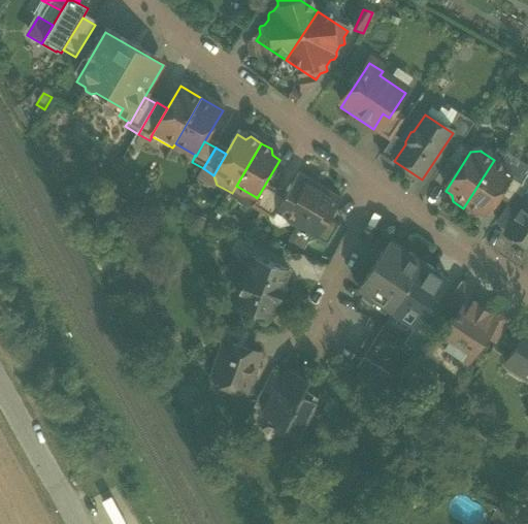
[(508,169),(494,160),(463,208),(472,215),(477,213),(486,218),(510,179),(508,169)]
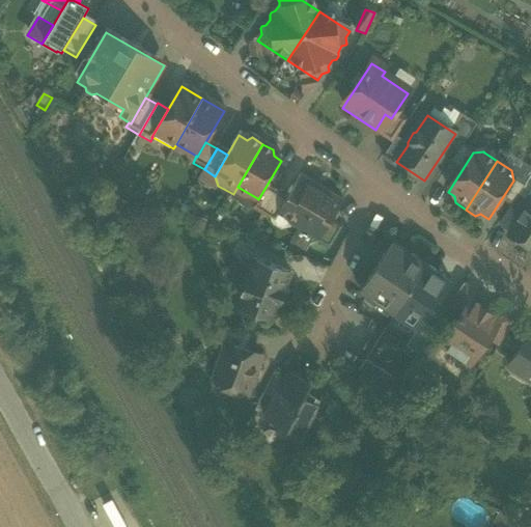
[(298,230),(320,191),(300,177),(286,201),(278,215),(279,216),(286,220),(288,225),(298,230)]
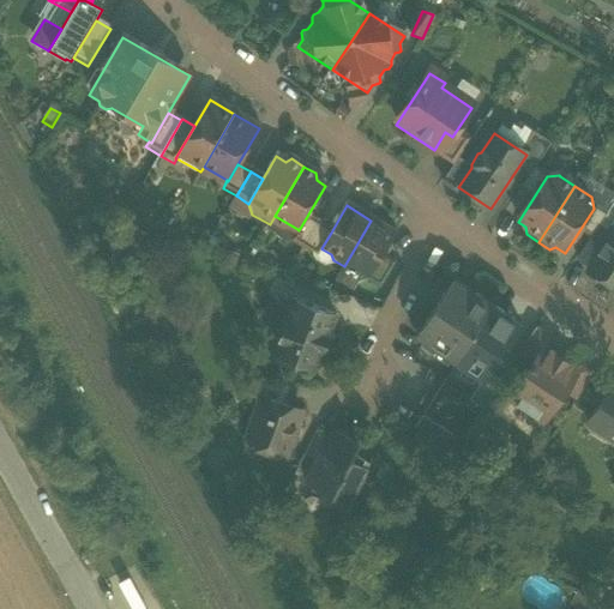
[(305,251),(319,224),(306,218),(299,230),(298,229),(290,242),(305,251)]
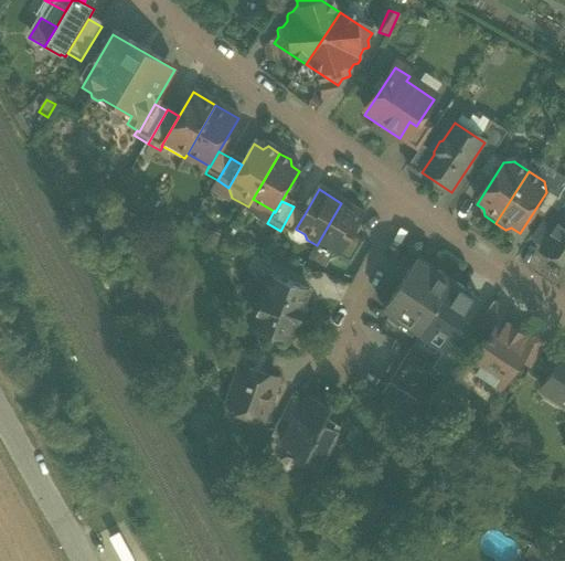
[(364,217),(341,203),(317,245),(328,252),(333,251),(340,254),(341,255),(352,236),(364,217)]
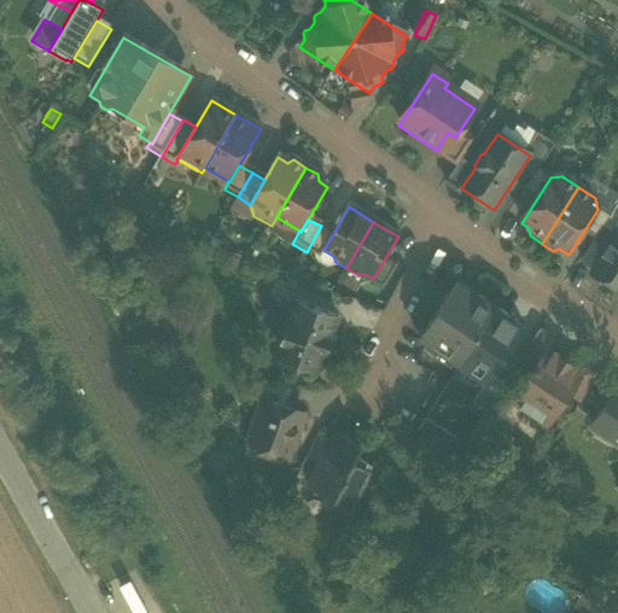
[(333,234),(321,226),(307,252),(320,260),(325,251),(324,250),(333,234)]
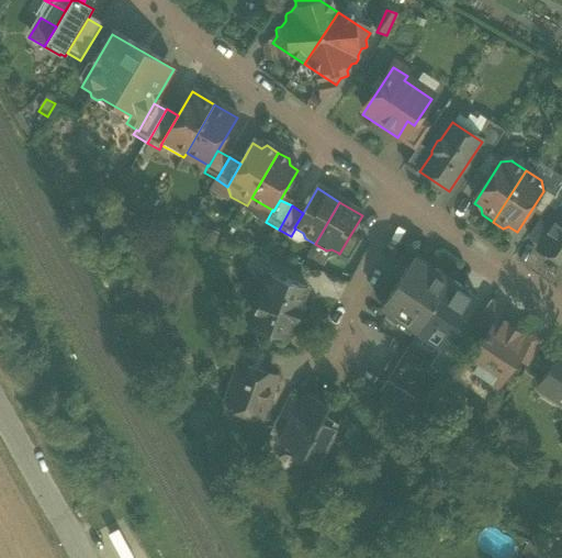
[(561,213),(537,250),(552,261),(553,259),(561,265),(561,213)]
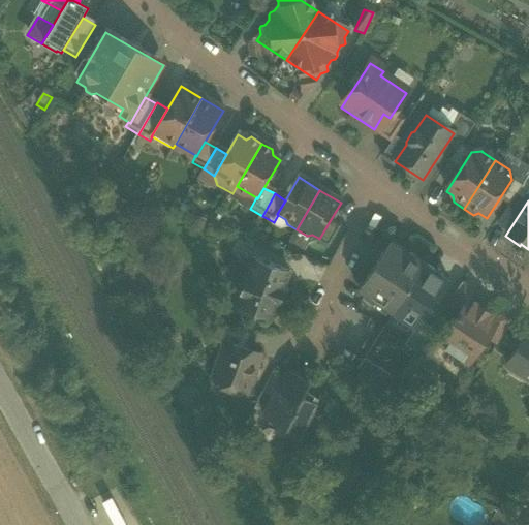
[(330,221),(319,239),(318,238),(316,243),(328,249),(340,227),(330,221)]
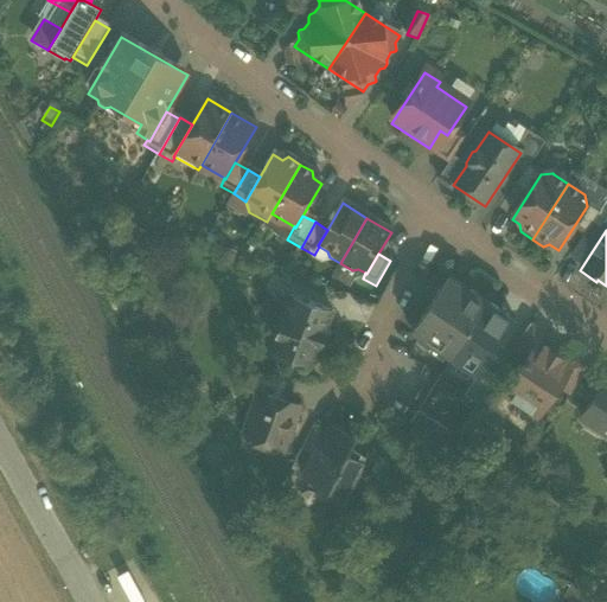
[(487,305),(447,280),(410,334),(451,360),(487,305)]
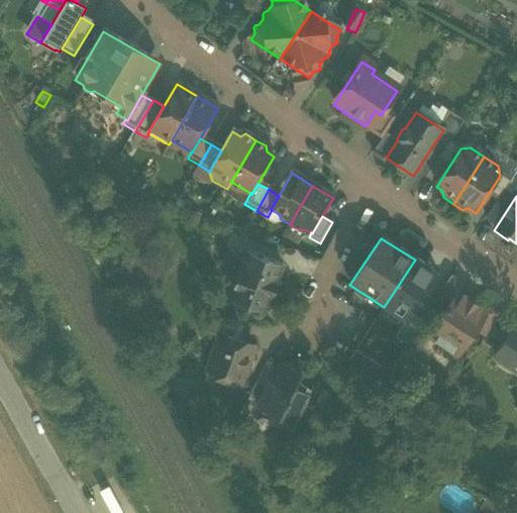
[(267,312),(282,268),(245,254),(229,299),(267,312)]
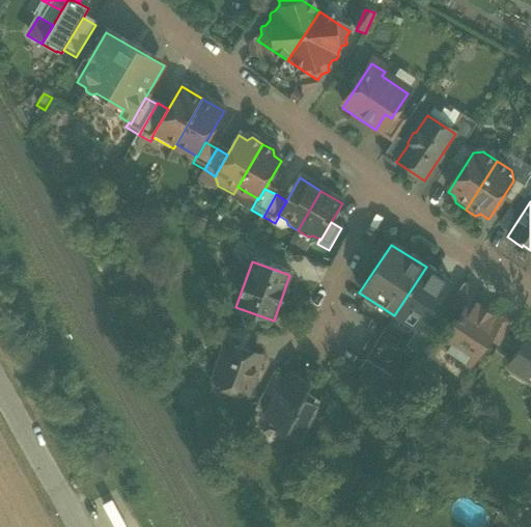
[(457,319),(469,302),(474,295),(463,287),(446,311),(457,319)]
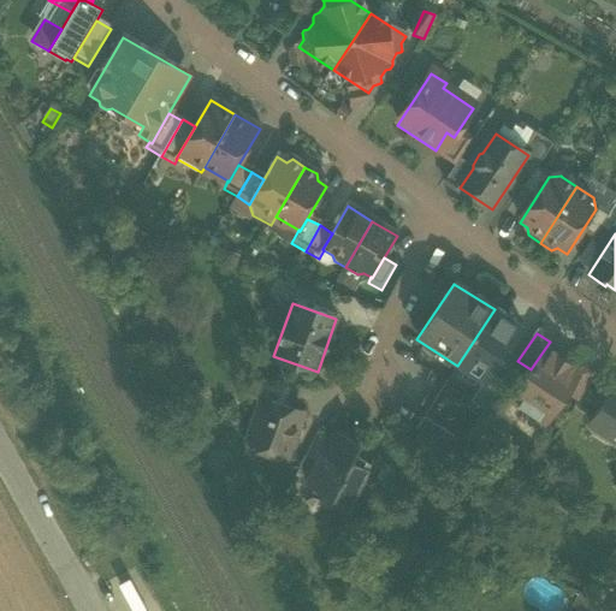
[(557,359),(544,350),(531,369),(509,402),(545,426),(567,393),(580,373),(567,365),(558,366),(557,359)]
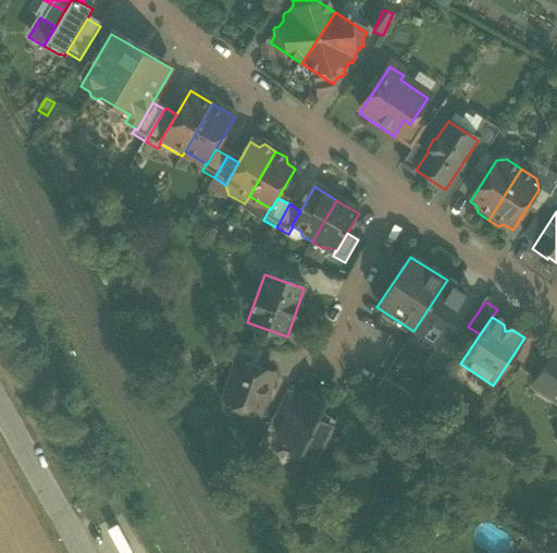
[(540,338),(529,331),(524,338),(512,356),(523,364),(540,338)]
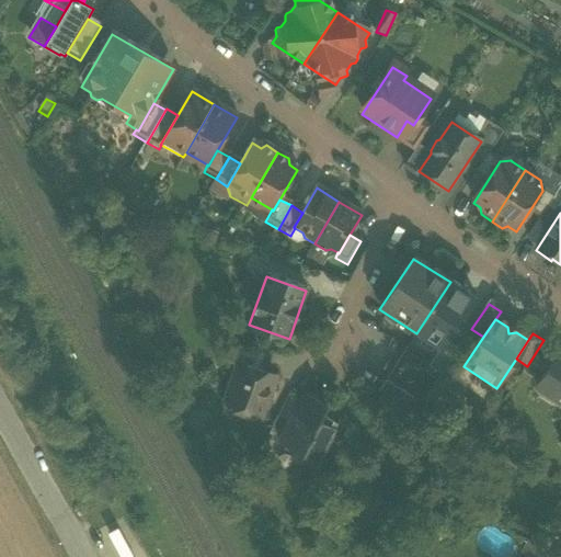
[(560,356),(559,355),(536,388),(560,405),(560,356)]
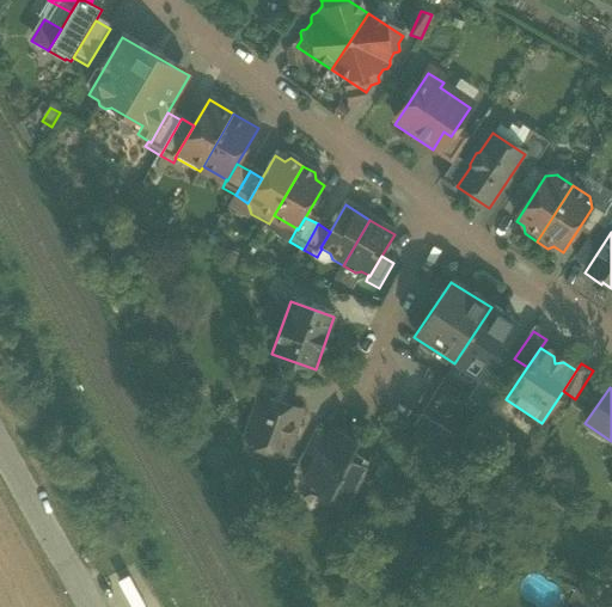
[(300,412),(261,398),(259,400),(262,402),(257,415),(255,415),(245,440),(264,447),(262,452),(283,459),(291,440),(293,441),(298,428),(294,428),(300,412)]
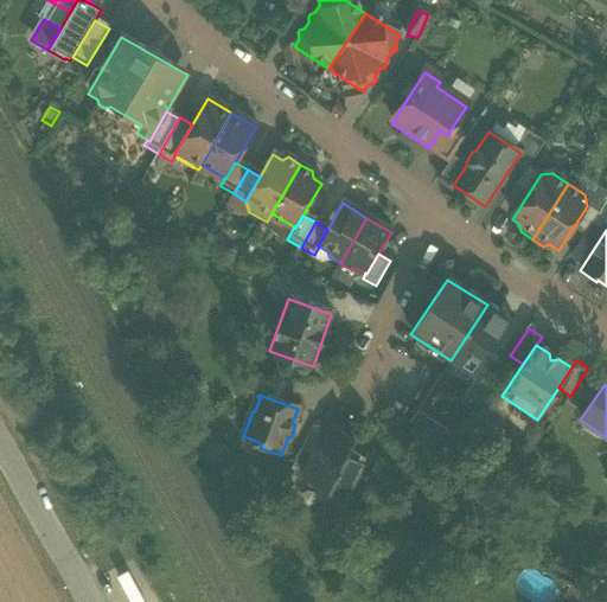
[(328,429),(325,436),(313,459),(301,481),(344,503),(362,467),(345,459),(350,450),(355,442),(328,429)]
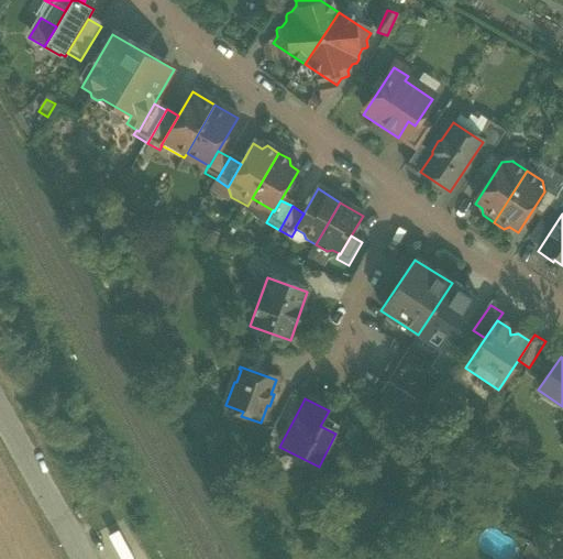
[(278,420),(290,426),(301,405),(289,399),(278,420)]
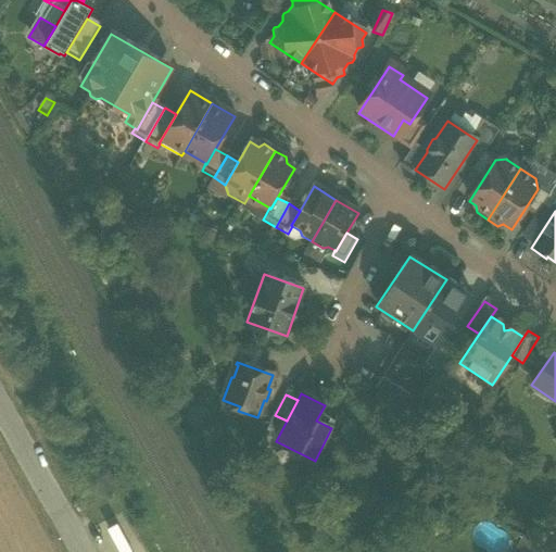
[(240,406),(223,400),(222,404),(238,411),(240,406)]
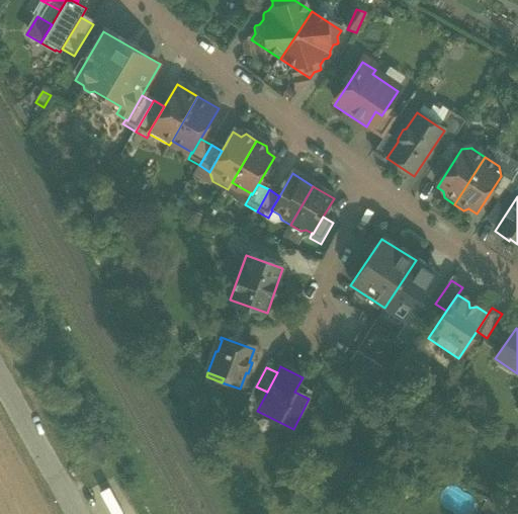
[(312,395),(298,384),(294,392),(309,399),(312,395)]
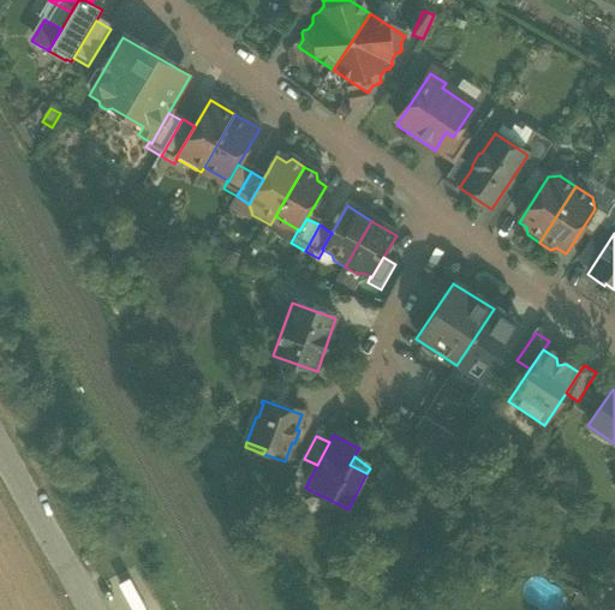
[(578,598),(571,609),(587,609),(590,606),(578,598)]
